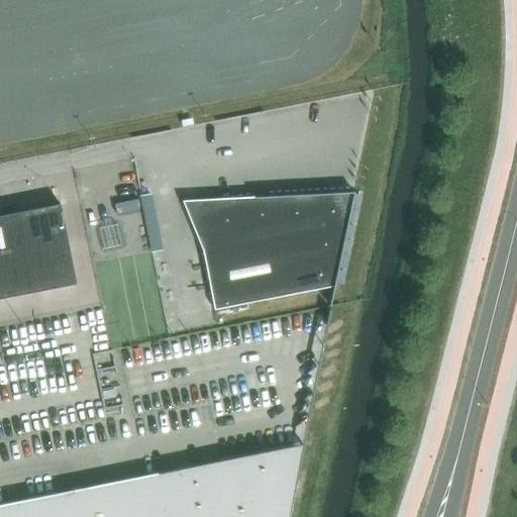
[(328,306),(352,191),(253,197),(204,206),(196,219),(201,248),(213,309),(331,286),(327,305),(328,306)]
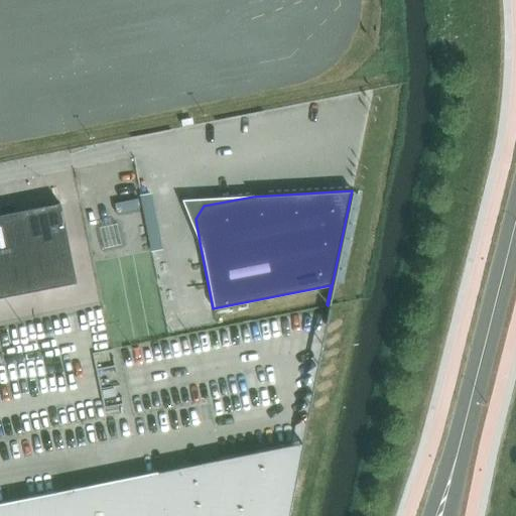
[(59,203),(23,210),(31,252),(68,245),(59,203)]
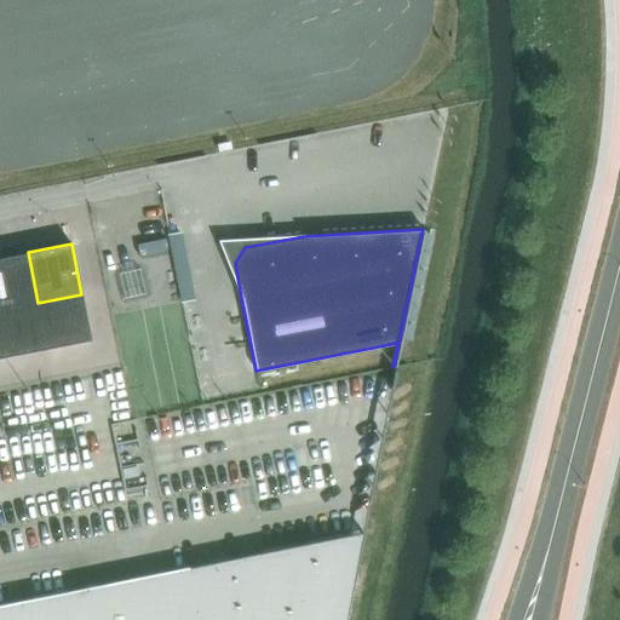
[(28,252),(4,257),(15,308),(38,303),(28,252)]
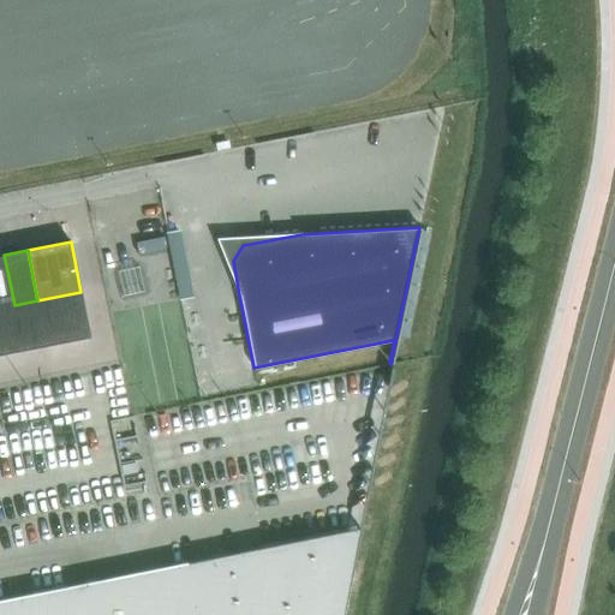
[(4,255),(0,256),(0,306),(15,305),(4,255)]
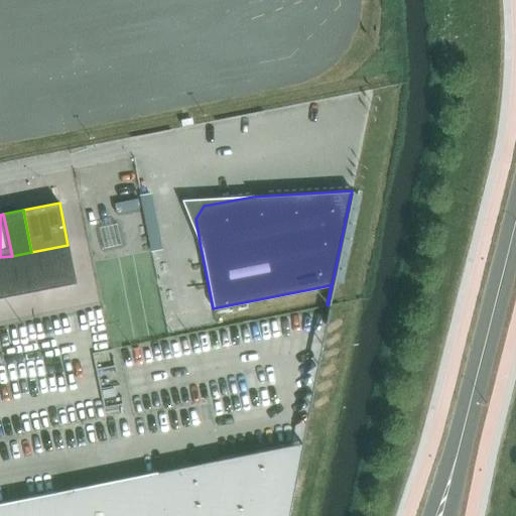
[(68,245),(31,252),(39,293),(76,286),(68,245)]
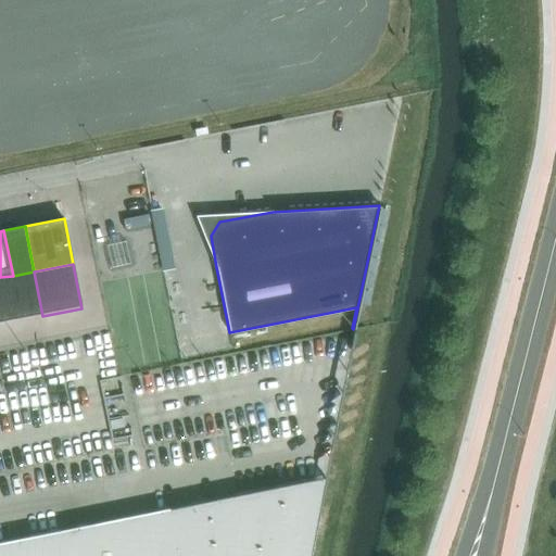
[(34,272),(13,276),(22,320),(42,316),(34,272)]
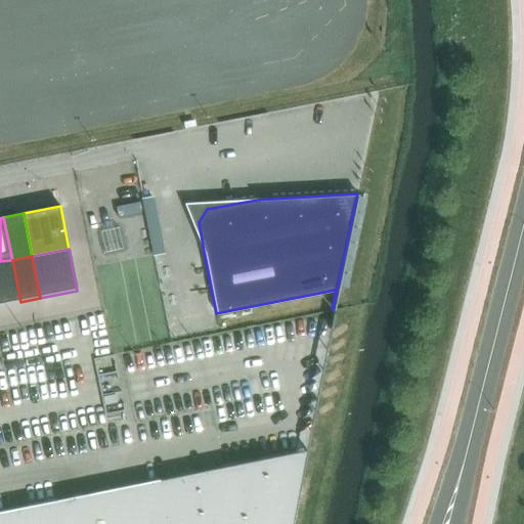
[(12,260),(0,261),(0,304),(0,306),(20,302),(12,260)]
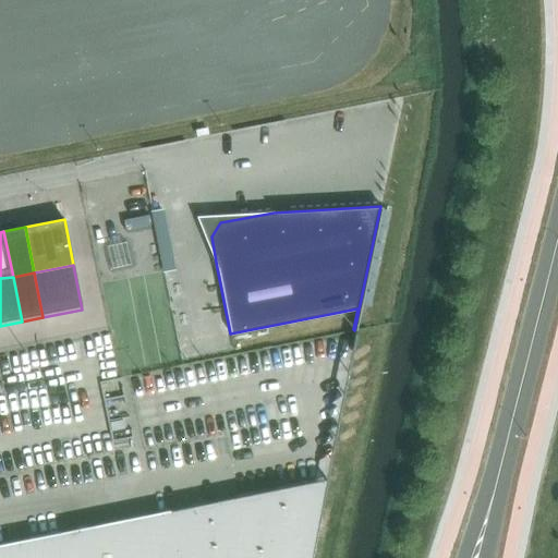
[(310,557),(326,478),(185,507),(184,498),(170,501),(172,509),(0,544),(0,557),(310,557)]
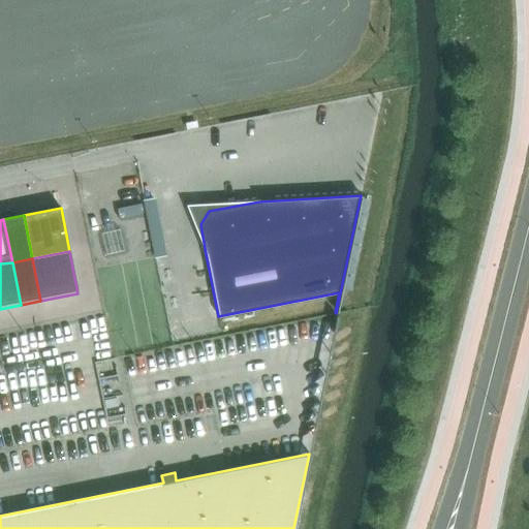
All buildings are outlined.
